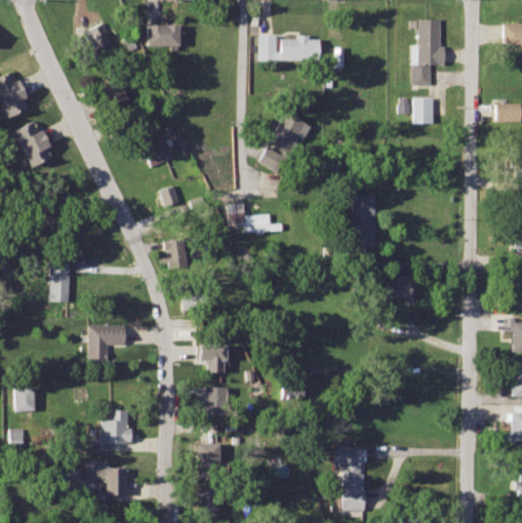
[(439,19),(408,21),(409,29),(415,29),(416,45),(411,45),(411,86),(430,85),(430,65),(444,65),(443,45),(439,45),(439,19)]
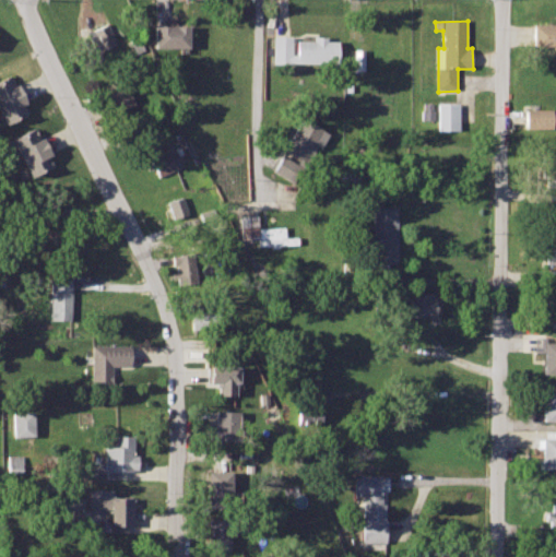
[(87,51),(95,48),(89,33),(110,23),(120,46),(102,54),(105,60),(93,66),(87,51)]
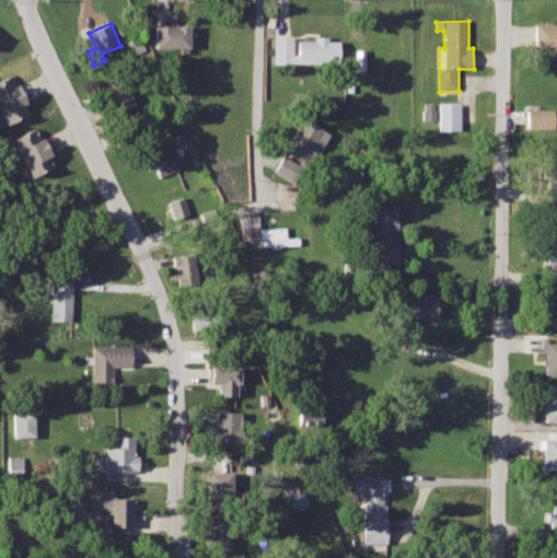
[(193,26),(158,26),(158,48),(193,48),(193,26)]
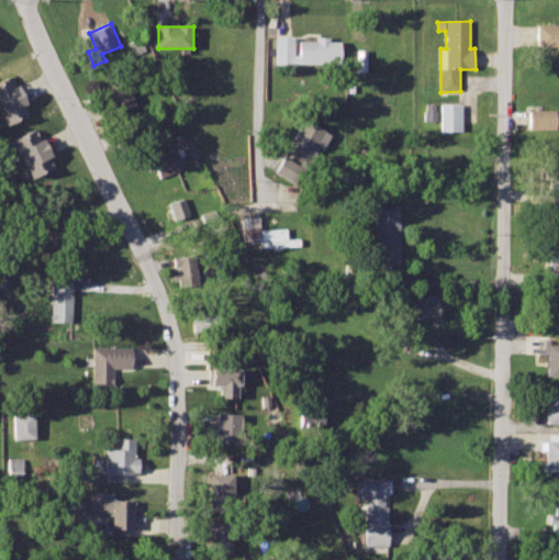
[(558,26),(539,28),(539,48),(558,48),(558,26)]
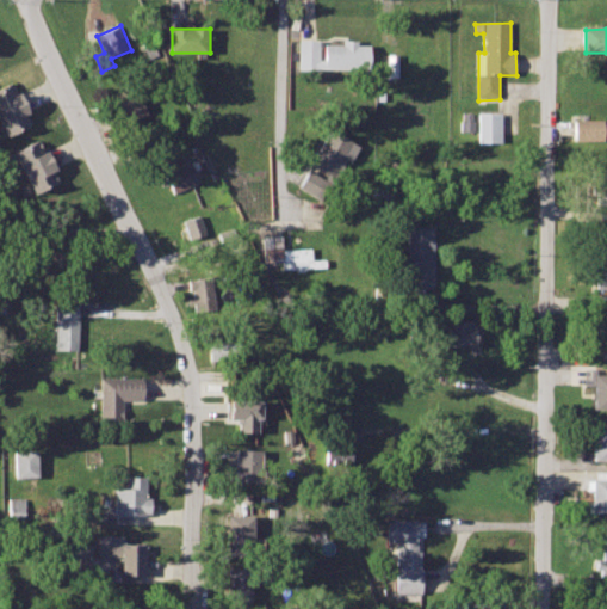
[(371,45),(359,45),(359,41),(345,41),(345,45),(327,44),(327,60),(321,60),(322,41),(302,40),(301,69),(371,71),(371,45)]
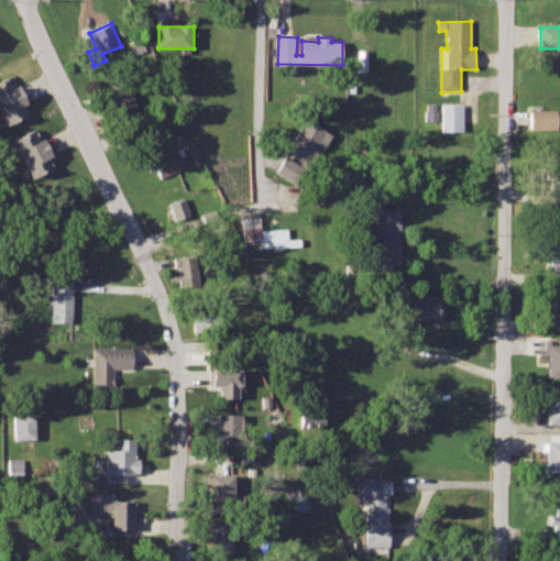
[(369,52),(359,51),(359,73),(368,73),(369,52)]
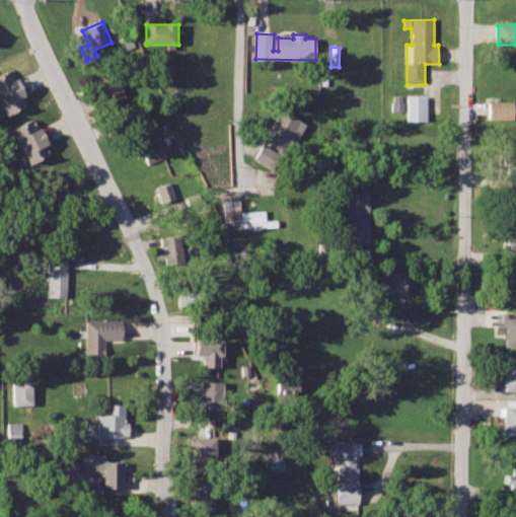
[(0,96),(21,86),(17,78),(15,79),(11,70),(0,75),(0,96)]
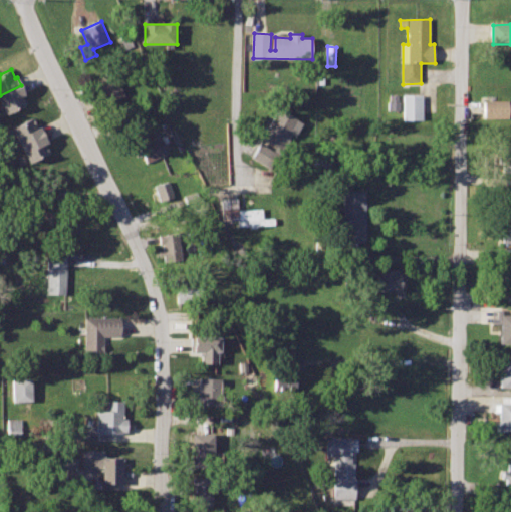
[(114,70),(96,79),(108,104),(126,95),(114,70)]
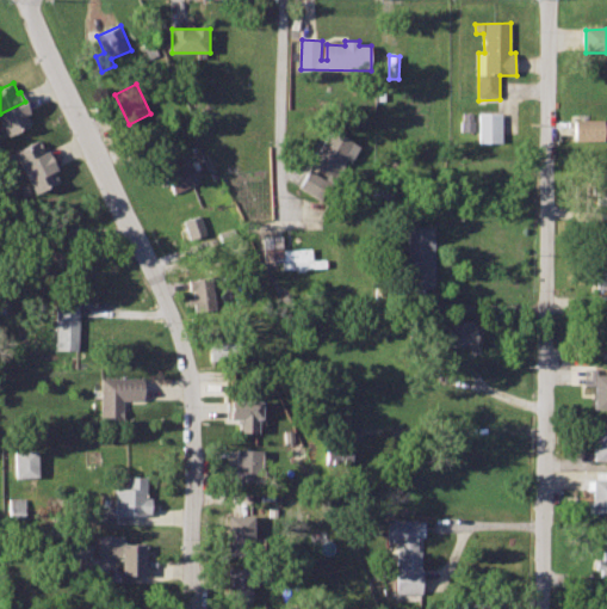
[(25,102),(0,114),(0,120),(8,136),(32,124),(28,114),(30,112),(25,102)]
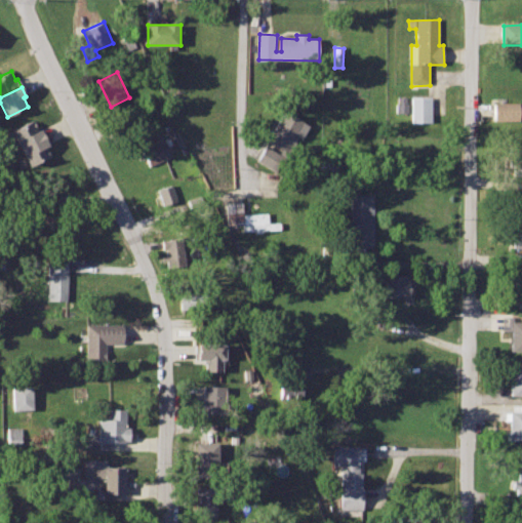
[(432,97),(413,97),(413,123),(433,122),(432,97)]
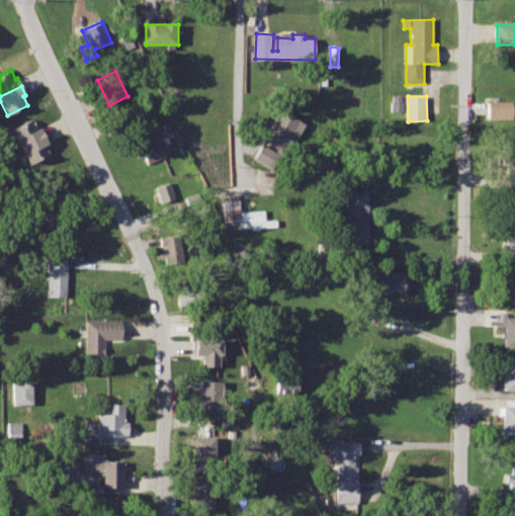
[(513,101),(488,102),(488,119),(513,118),(513,101)]
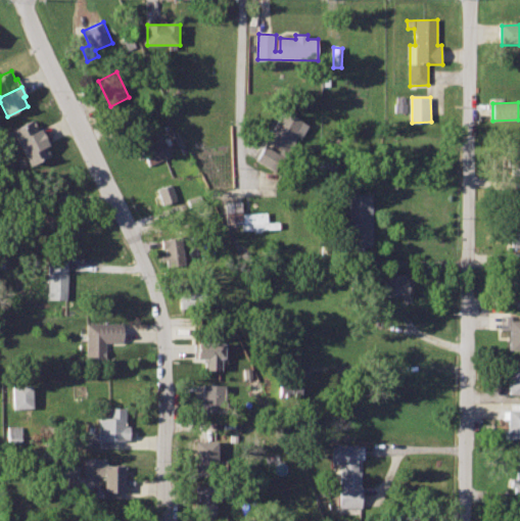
[(284,111),(268,142),(288,152),(304,122),(284,111)]
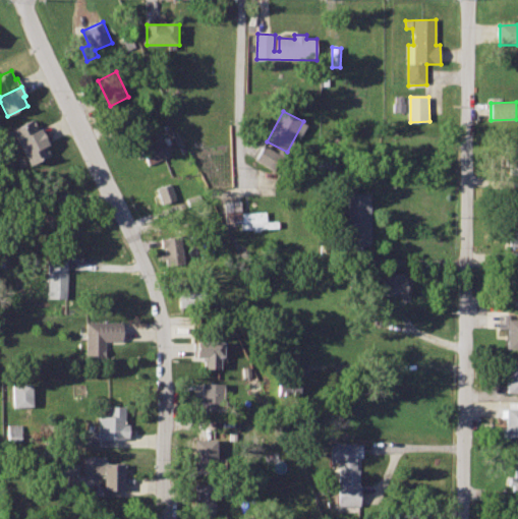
[(45,135),(41,126),(39,127),(35,119),(13,129),(21,147),(45,135)]
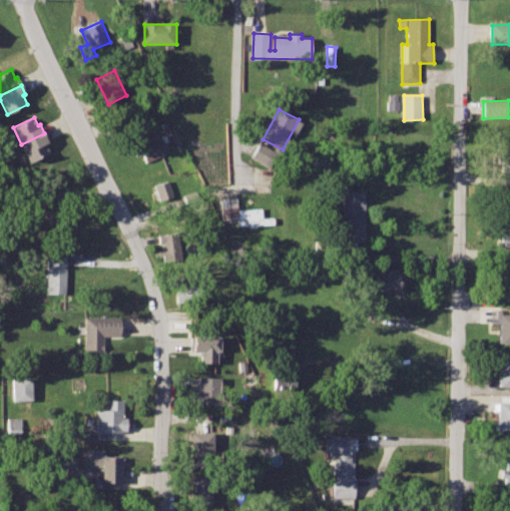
[(44,133),(21,144),(29,162),(50,152),(46,143),(48,142),(44,133)]
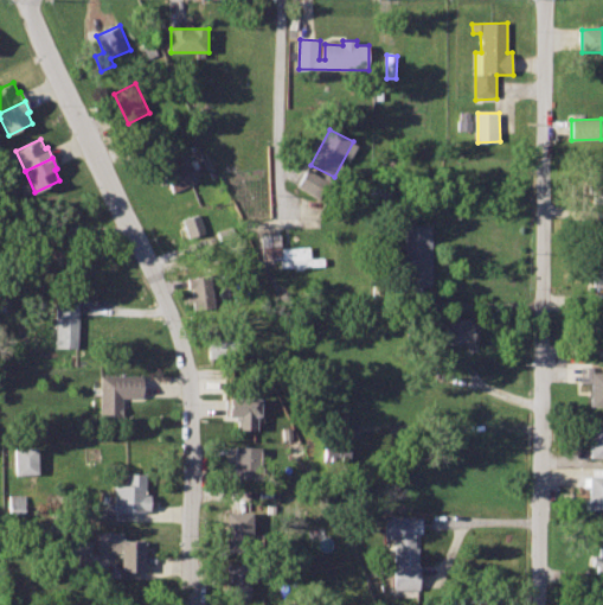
[(192,163),(166,174),(175,193),(200,182),(192,163)]
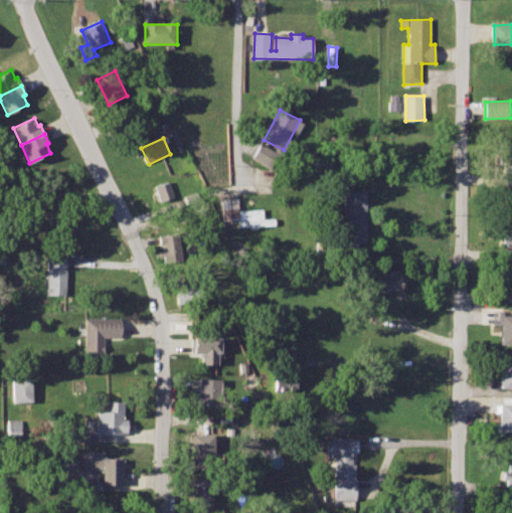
[(254,158),(263,144),(287,158),(279,171),(254,158)]
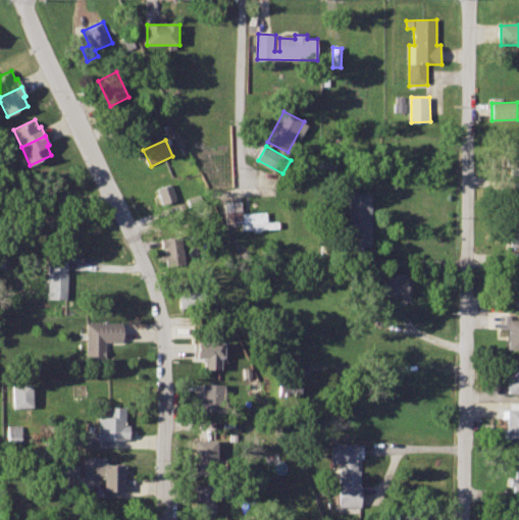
[(171,184),(158,189),(164,204),(177,199),(171,184)]
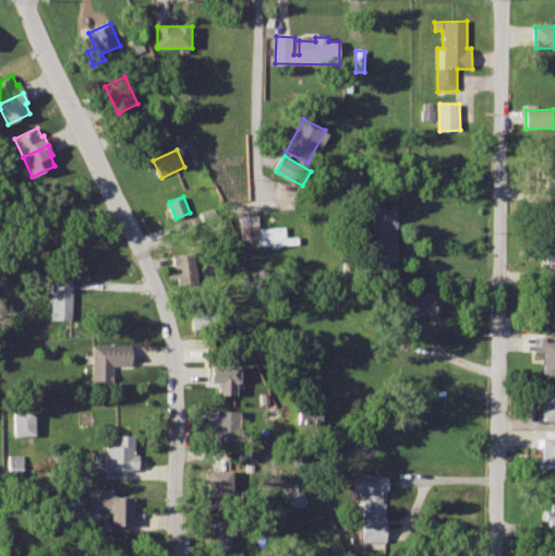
[(398,207),(374,208),(375,264),(399,264),(398,207)]
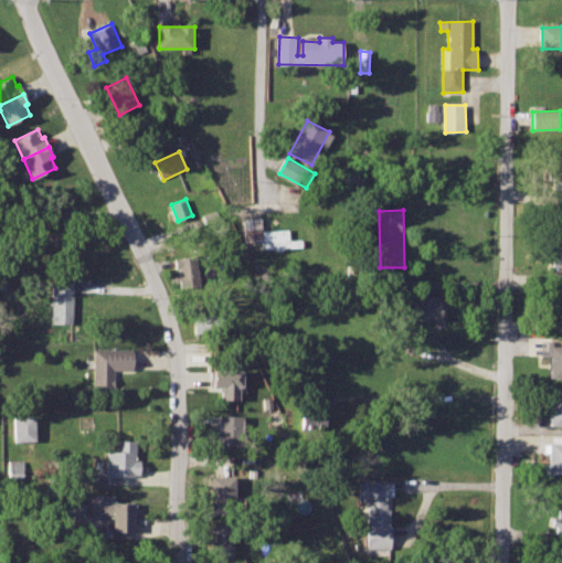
[(65,213),(46,213),(46,255),(65,254),(65,213)]
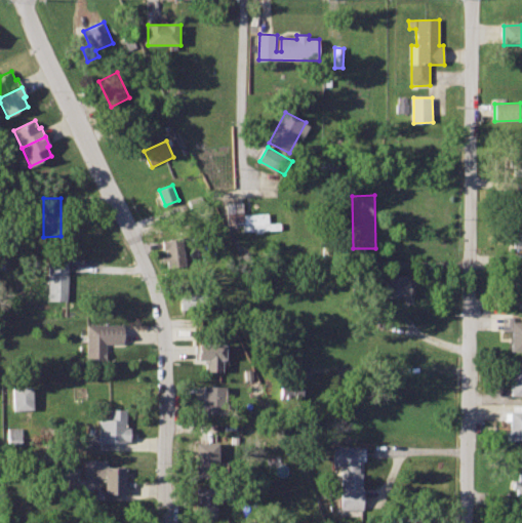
[(244,203),(228,204),(229,225),(245,224),(246,233),(257,232),(257,235),(266,234),(266,232),(283,231),(283,224),(270,225),(270,214),(245,215),(244,203)]
